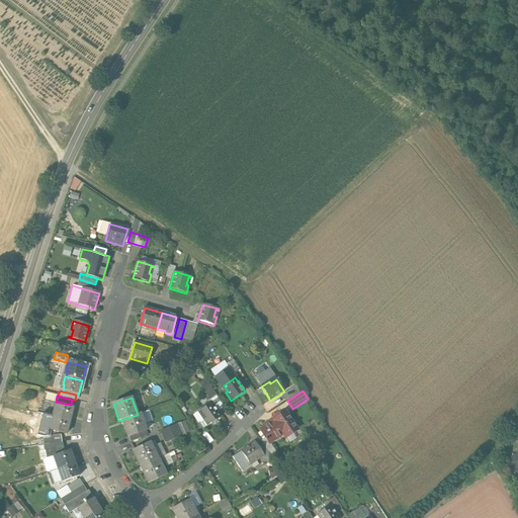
[(72,408),(56,404),(53,417),(69,421),(72,408)]
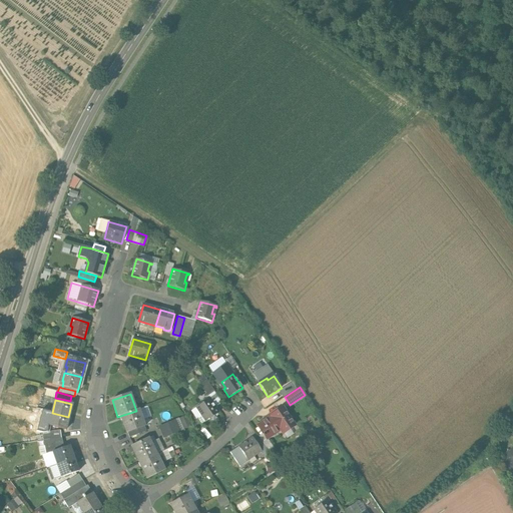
[(209,400),(198,407),(202,414),(200,415),(205,423),(218,414),(209,400)]
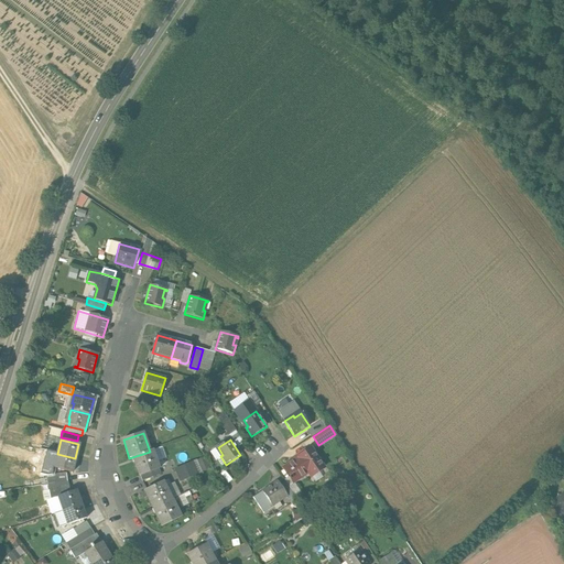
[(299,458),(283,468),(293,481),(300,477),(301,478),(310,473),(312,477),(324,468),(311,449),(305,454),(304,452),(297,456),(299,458)]
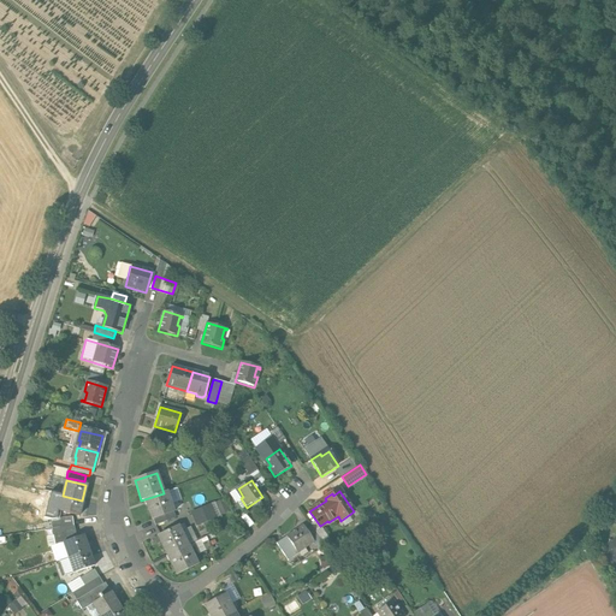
[(164,493),(144,499),(152,520),(173,513),(171,504),(169,504),(164,493)]
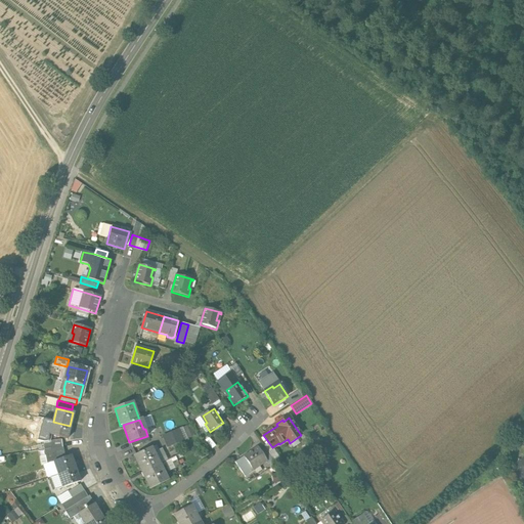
[(70,426),(53,422),(50,434),(67,438),(70,426)]
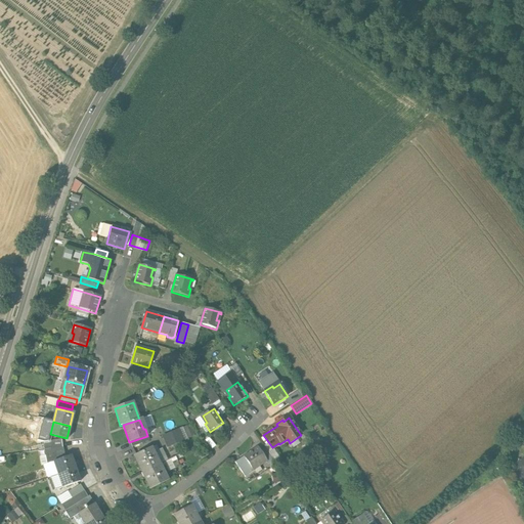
[(184,426),(164,435),(169,447),(189,438),(184,426)]
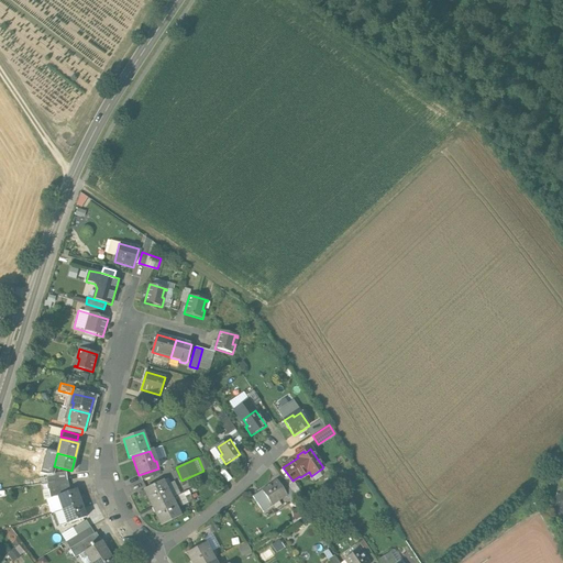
[(66,473),(46,475),(47,484),(67,481),(66,473)]
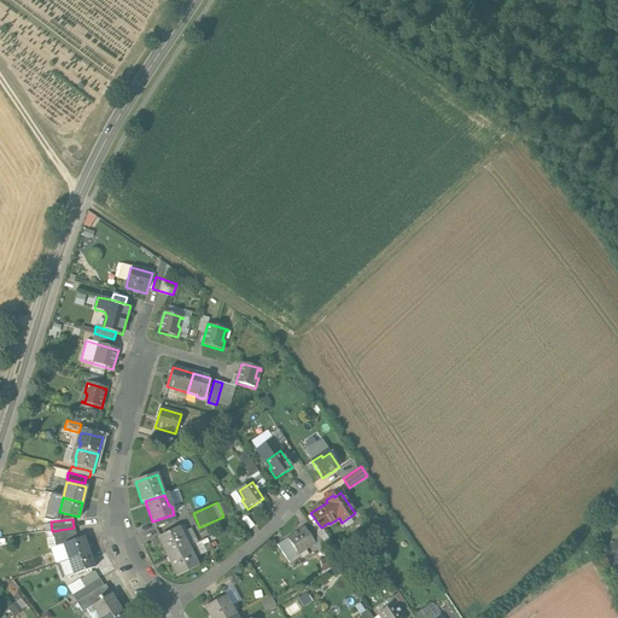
[(74,528),(52,531),(56,547),(64,544),(76,540),(74,528)]
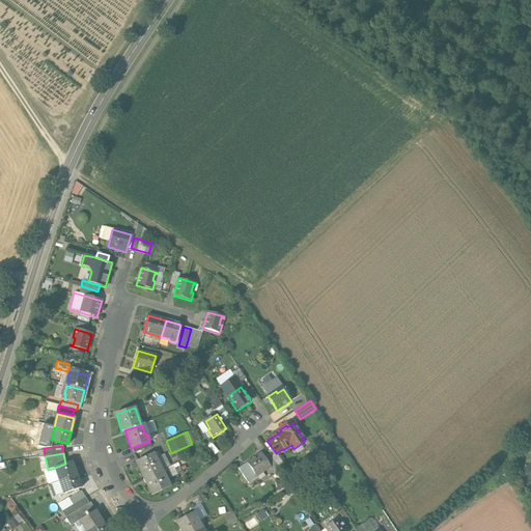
[(155,453),(136,463),(144,479),(162,471),(159,463),(157,464),(154,457),(156,456),(155,453)]
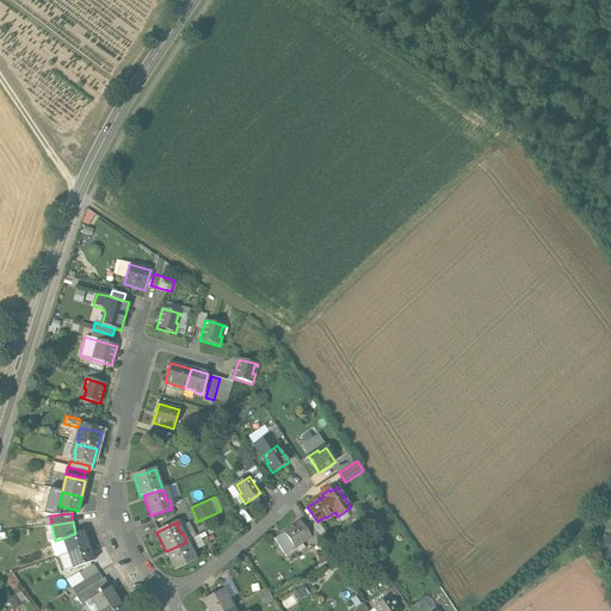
[(300,523),(285,532),(295,547),(302,542),(303,544),(310,538),(303,528),(300,523)]
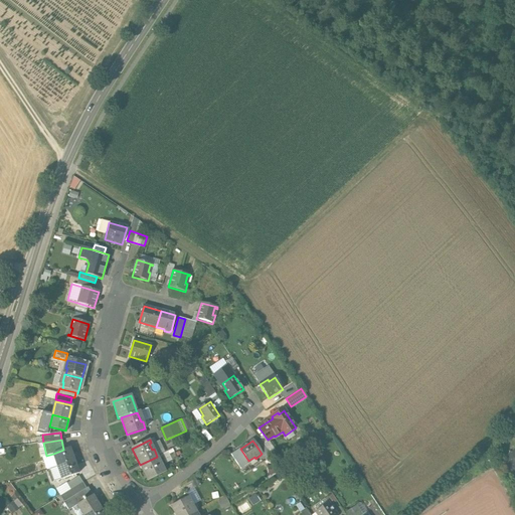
[(273,458),(262,441),(255,445),(262,454),(267,462),(273,458)]
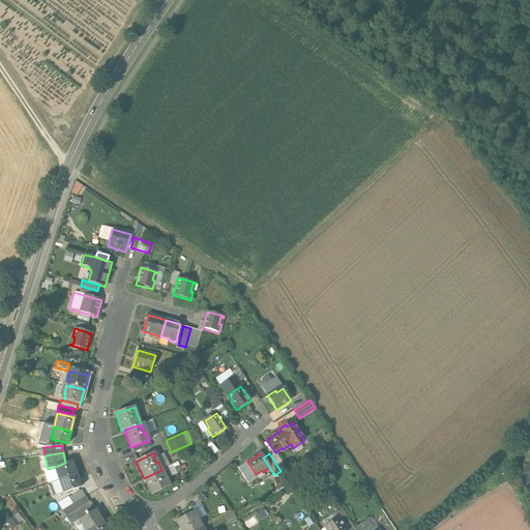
[(65,463),(55,467),(59,479),(76,474),(71,461),(65,463)]
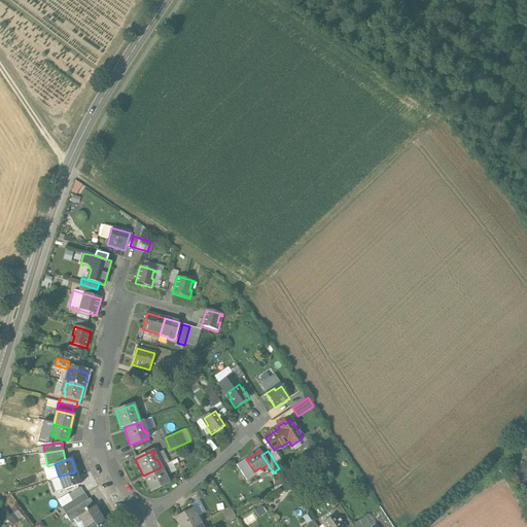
[(526,460),(518,466),(526,481),(526,460)]
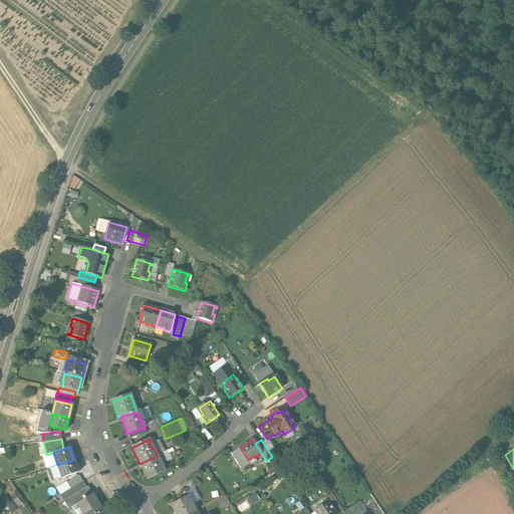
[(157,456),(140,464),(147,480),(165,472),(161,465),(159,466),(156,459),(158,458),(157,456)]
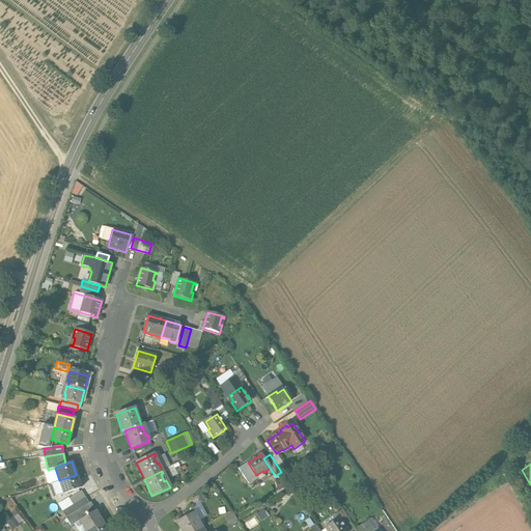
[(76,475),(59,480),(64,494),(81,487),(76,475)]
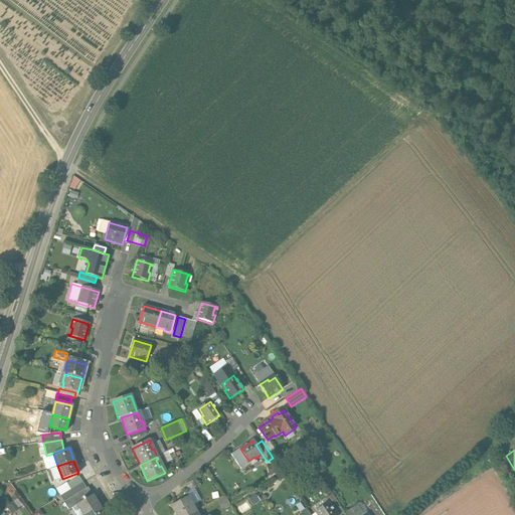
[(78,477),(65,485),(69,491),(81,483),(78,477)]
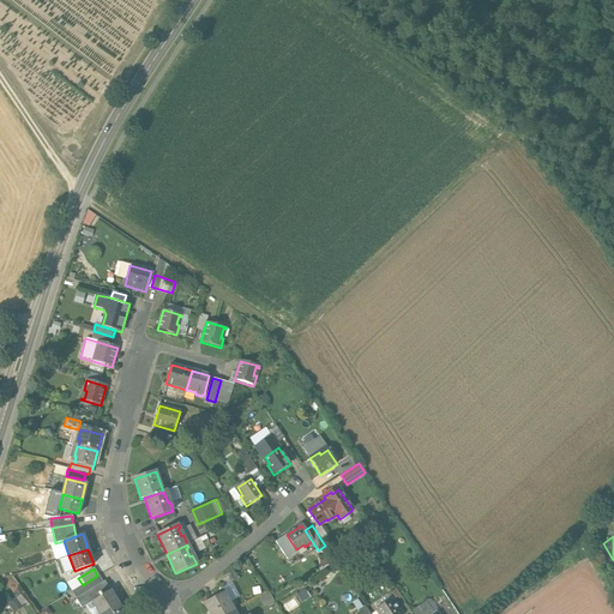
[(83,585),(72,591),(77,599),(102,583),(97,576),(83,585)]
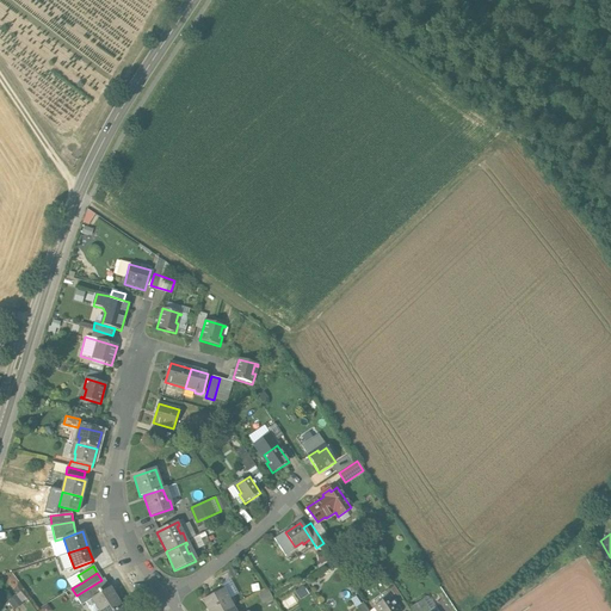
[(76,596),(76,597),(81,605),(92,599),(99,610),(102,610),(117,602),(109,587),(110,587),(104,578),(76,596)]
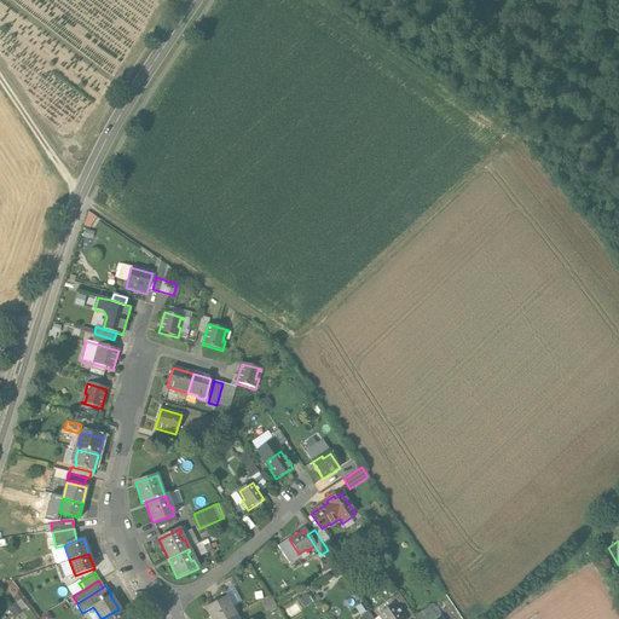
[(226,597),(204,608),(210,618),(231,618),(237,617),(226,597)]
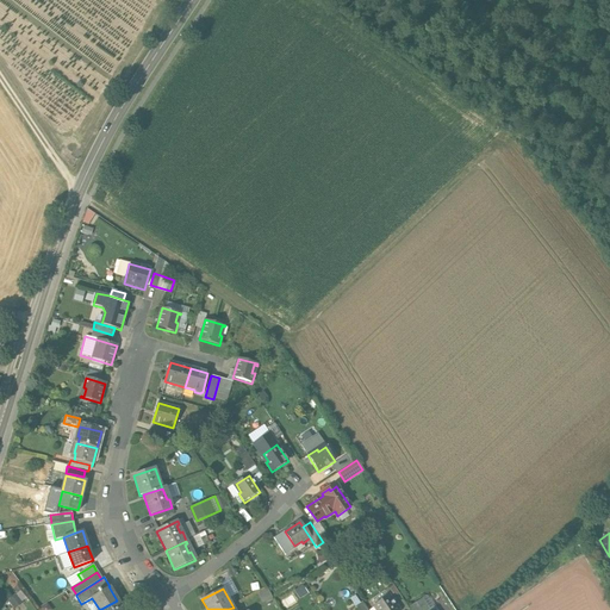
[(16,595),(8,599),(16,609),(23,603),(16,595)]
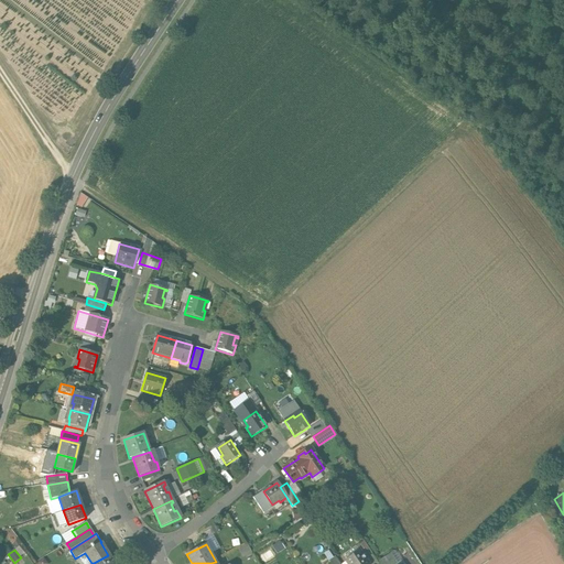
[(369,563),(360,551),(347,560),(349,563),(369,563)]
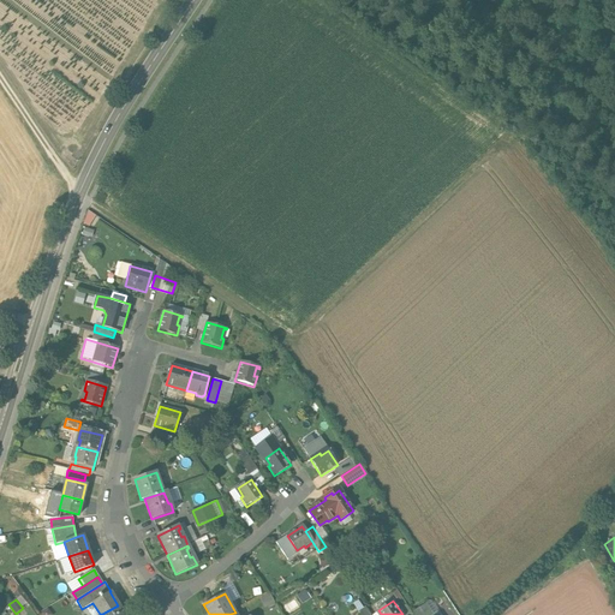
[(433,614),(425,604),(415,611),(416,614),(433,614)]
